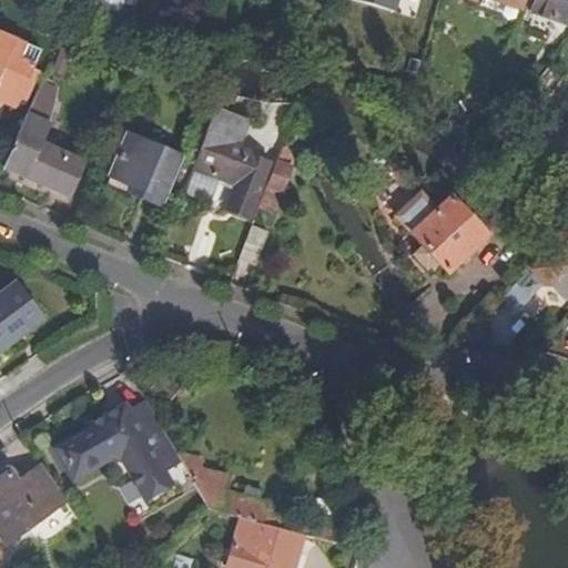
[(394,0),(359,0),(392,10),(394,0)]
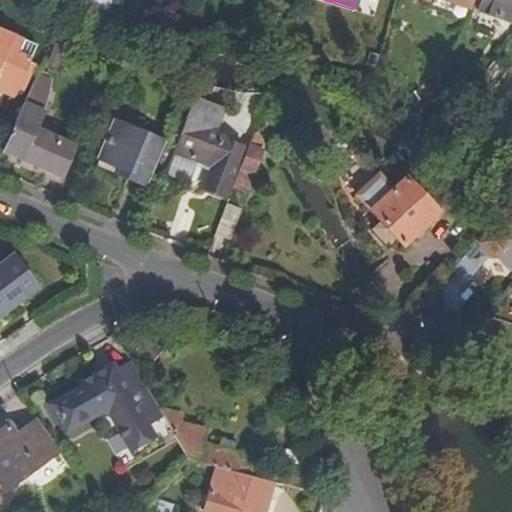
[(439,0),(470,11),(474,0),(439,0)]
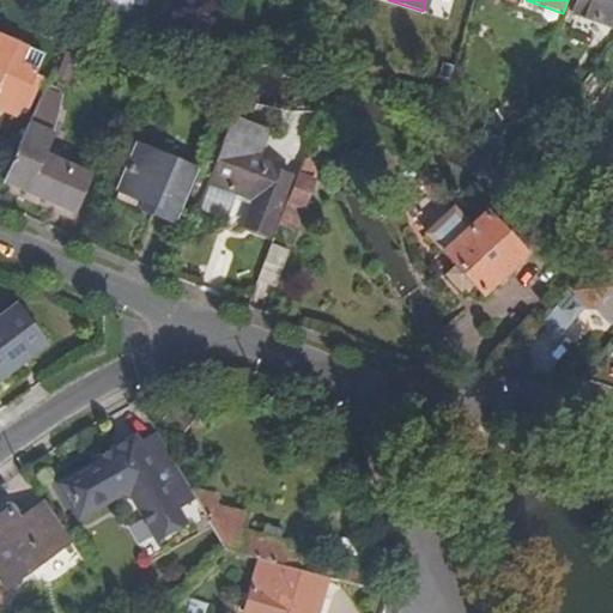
[(612,28),(612,0),(582,0),(577,14),(612,28)]
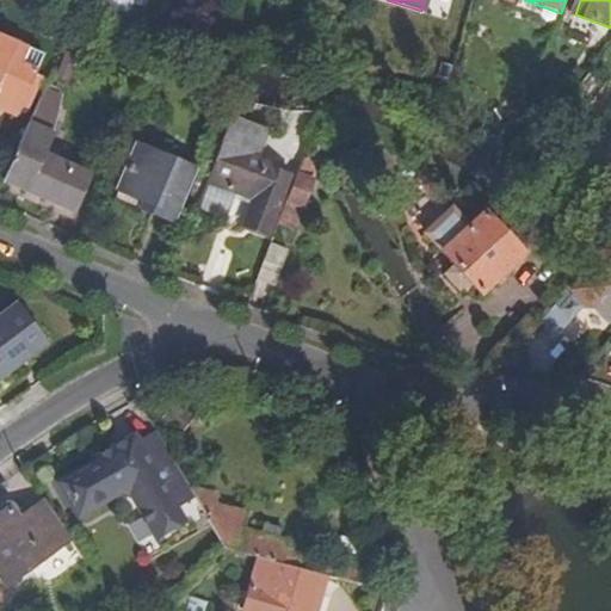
[(0,117),(13,123),(39,62),(0,43),(0,117)]
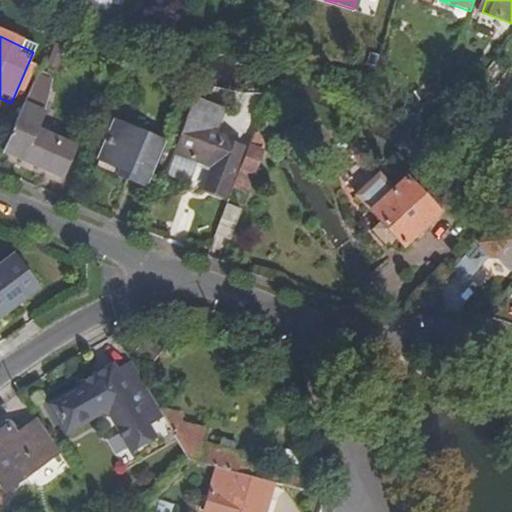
[(353,76),(377,82),(383,58),(359,51),(353,76)]
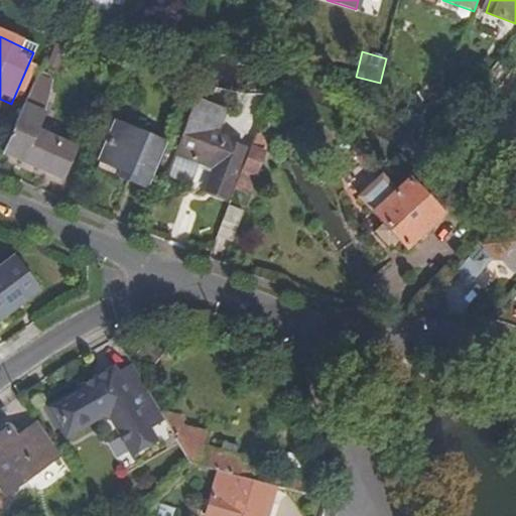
[(34,83),(2,149),(60,175),(73,147),(37,130),(44,113),(43,111),(49,91),(34,83)]
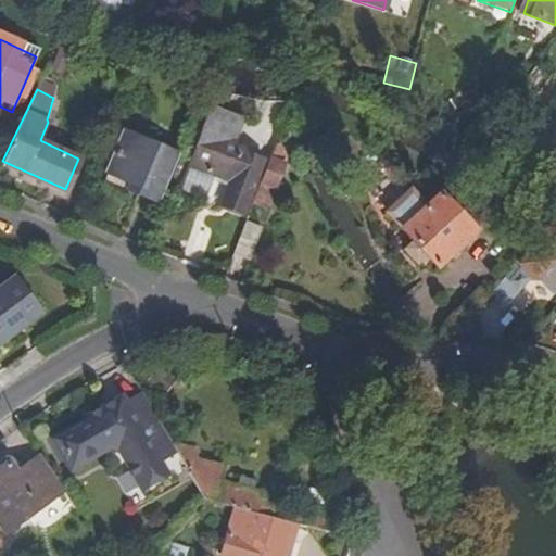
[(220,108),(197,161),(237,178),(226,204),(244,212),(266,156),(245,148),(244,143),(240,139),(234,137),(241,117),(220,108)]
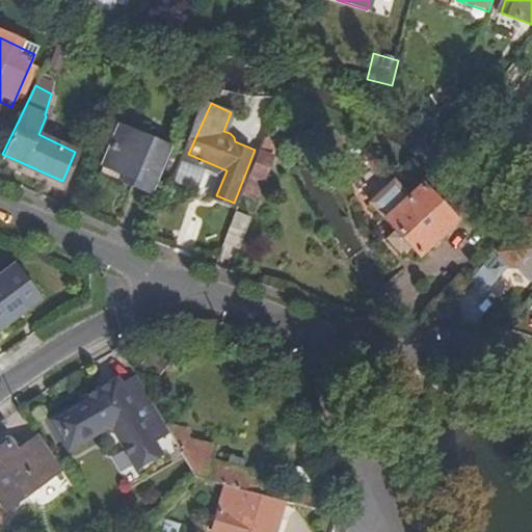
[(105,166),(127,175),(136,179),(133,184),(153,192),(174,144),(123,124),(105,166)]
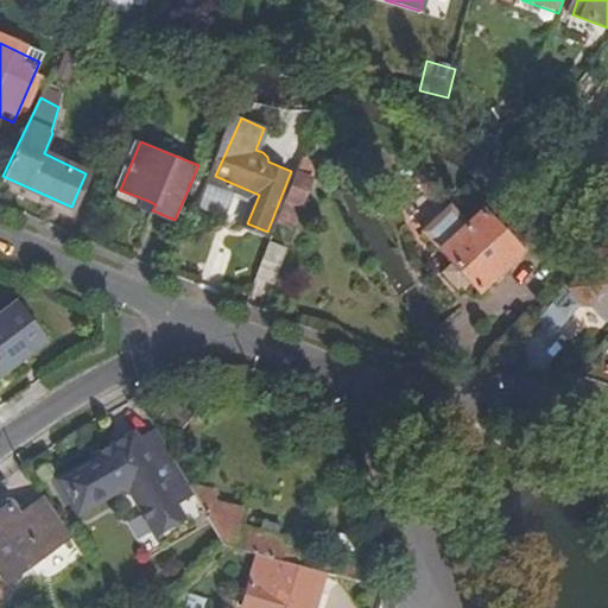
[(304,150),(297,169),(310,173),(314,166),(304,150)]
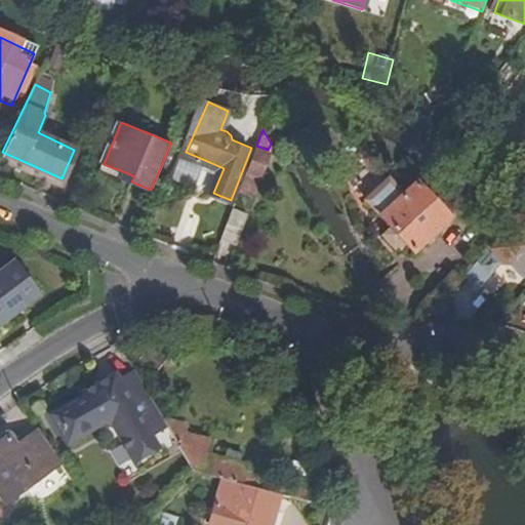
[(247,168),(259,173),(268,150),(256,146),(247,168)]
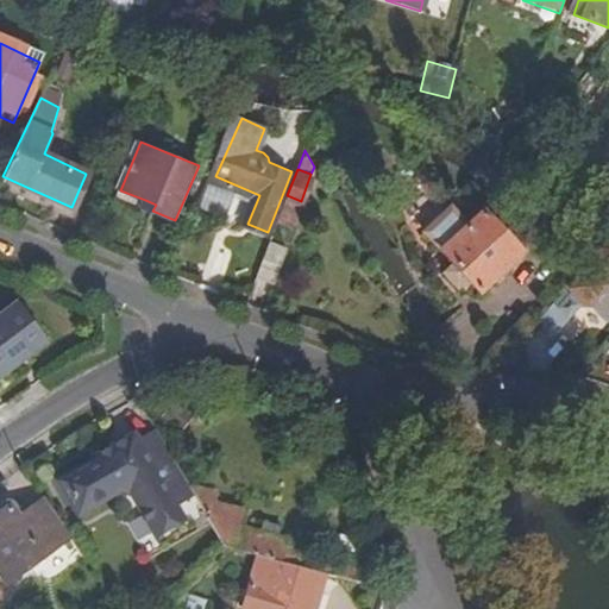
[(287,195),(280,218),(292,223),(301,201),(287,195)]
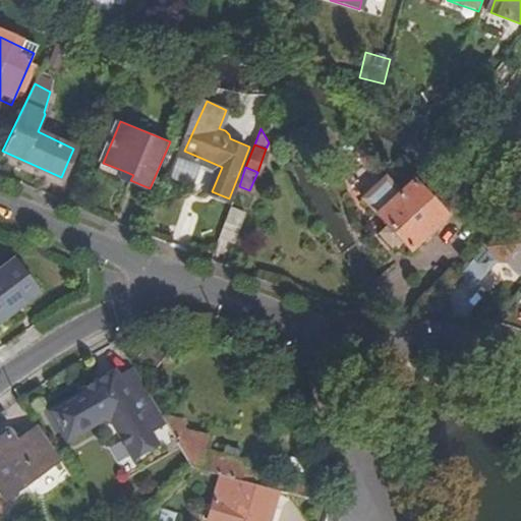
[(121,177),(130,180),(133,175),(124,171),(121,177)]
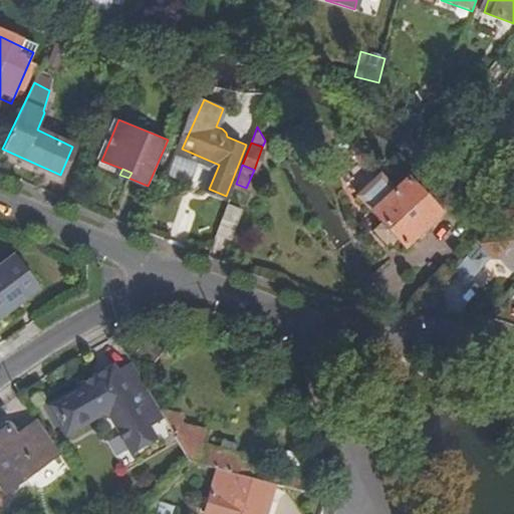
[(463,175),(451,169),(442,179),(452,187),(463,175)]
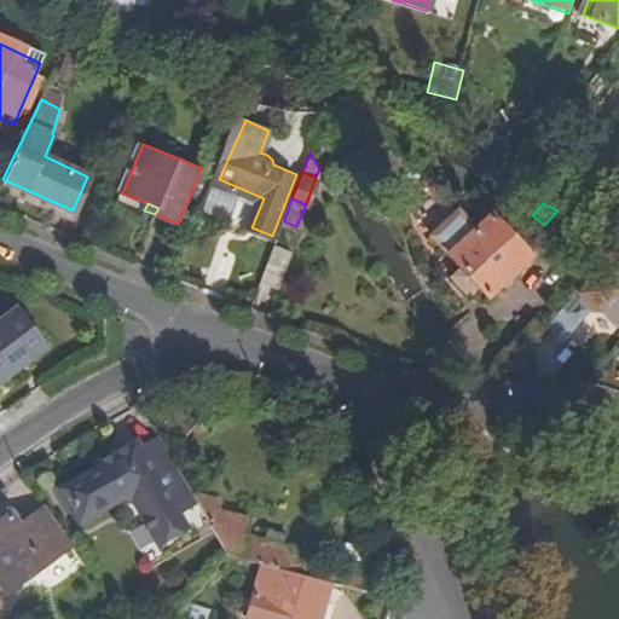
[(489,214),(446,254),(462,271),(455,277),(468,291),(475,285),(486,296),(528,256),(513,238),(521,229),(503,210),(493,219),(489,214)]
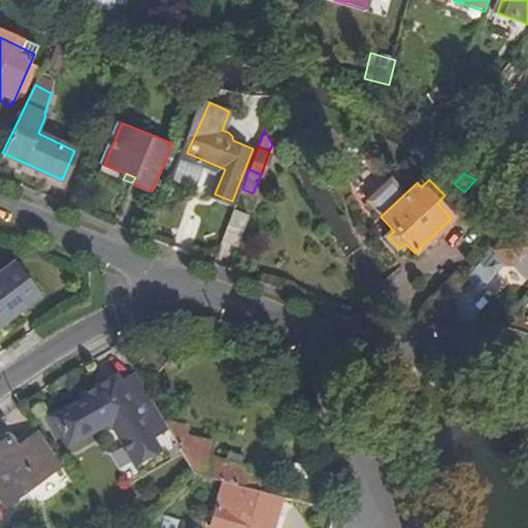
[(235,207),(223,238),(237,244),(250,213),(235,207)]
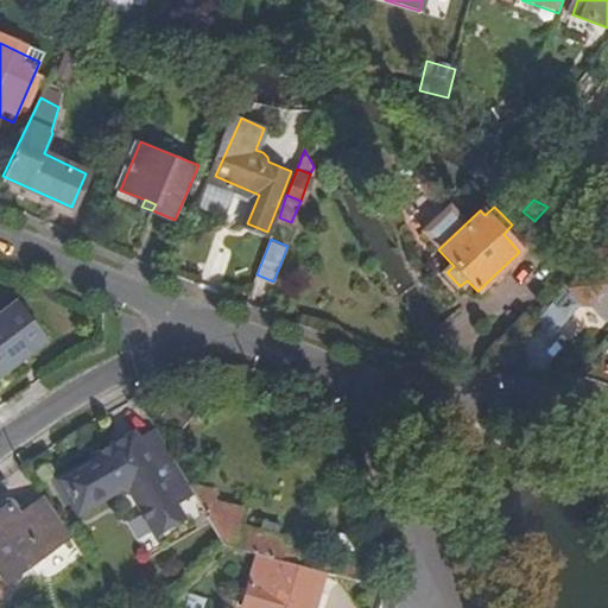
[(572,291),(567,286),(543,316),(561,329),(582,304),(589,304),(594,302),(607,312),(607,279),(588,265),(572,285),(575,289),(572,291)]
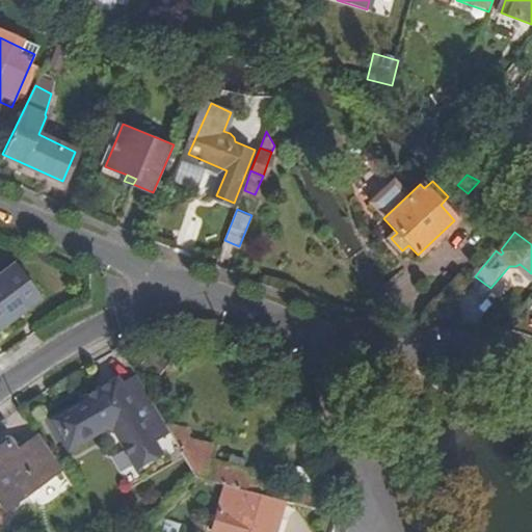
[(0,297),(0,327),(43,299),(30,280),(0,297)]
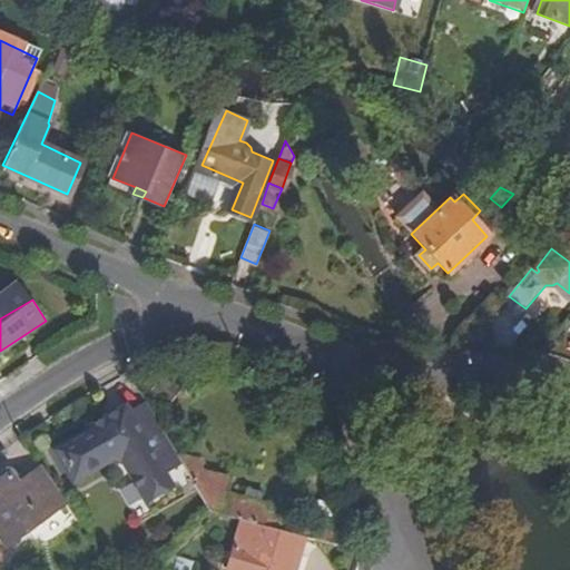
[(182,465),(146,405),(130,415),(126,409),(90,429),(92,434),(59,454),(72,481),(107,461),(120,464),(144,505),(172,489),(164,475),(182,465)]
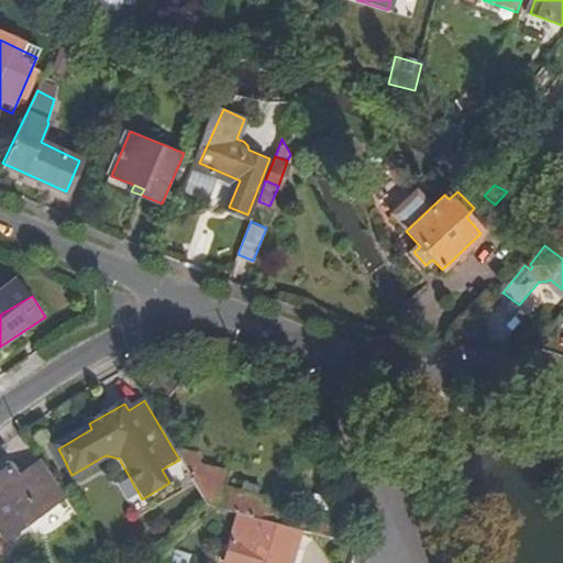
[(0,533),(4,540),(64,499),(42,468),(29,477),(28,476),(17,484),(9,473),(0,478),(0,533)]
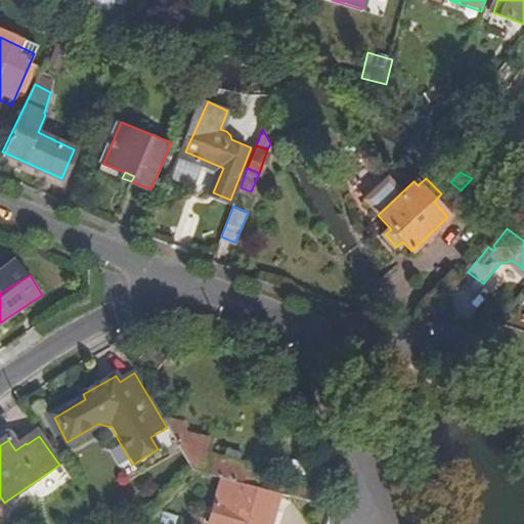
[(224,481),(265,491),(269,474),(241,465),(242,457),(229,454),(226,462),(208,455),(208,451),(195,447),(197,446),(179,441),(177,446),(180,450),(193,474),(194,473),(224,481)]
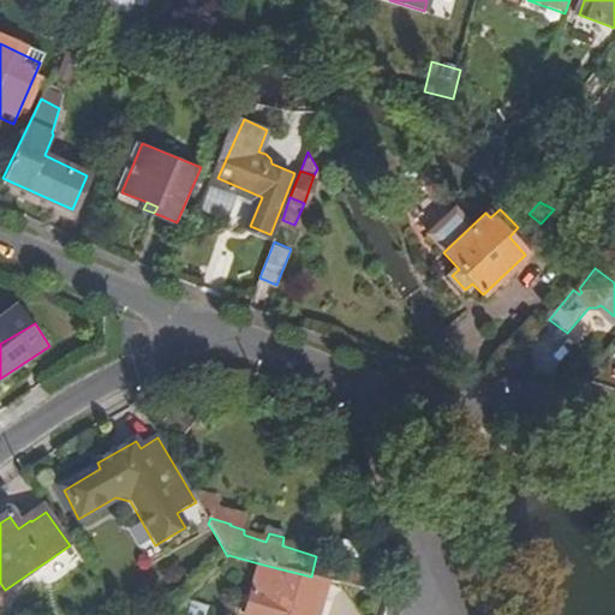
[(321,580),(311,577),(263,565),(246,614),(316,614),(321,602),(314,599),(321,580)]
